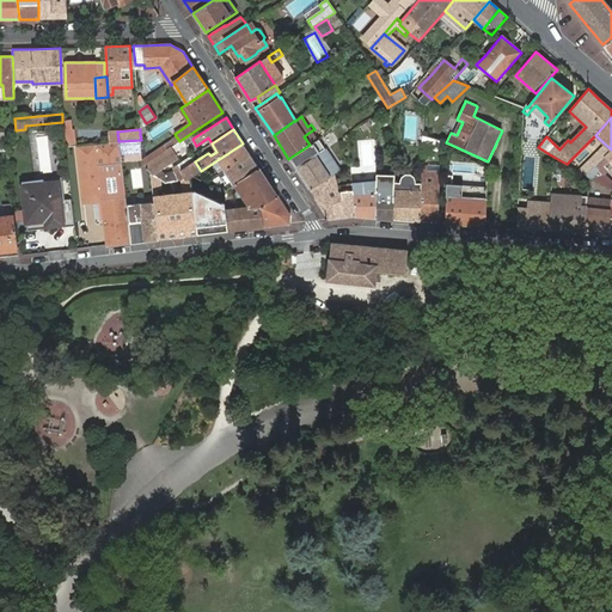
[(439,146),(439,145),(441,140),(422,134),(422,142),(439,146)]
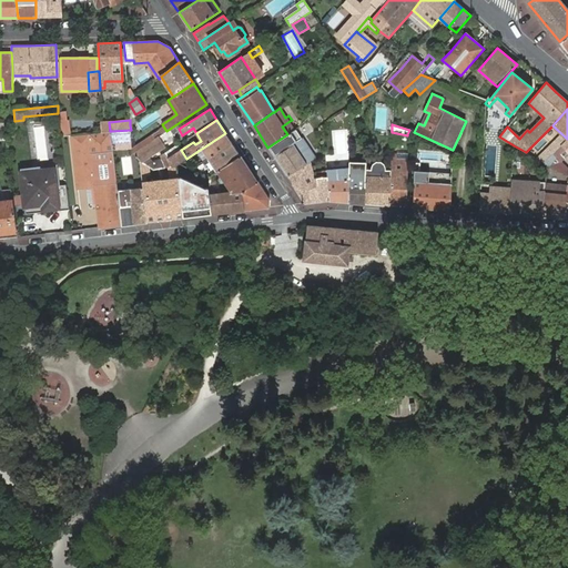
[(170,129),(166,131),(159,137),(163,144),(173,135),(170,129)]
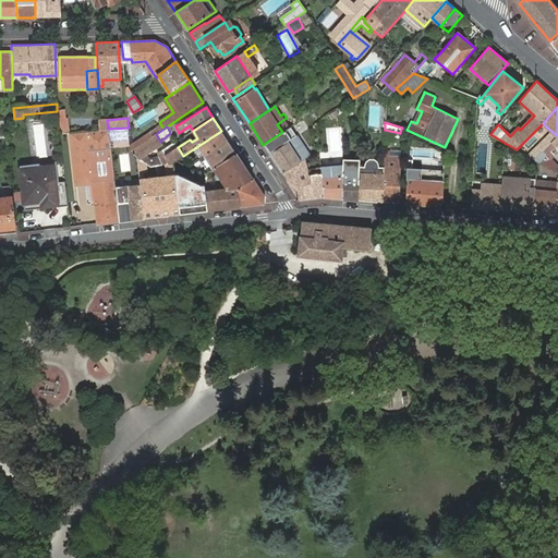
[(282,132),(263,145),(269,154),(298,135),(291,126),(282,132)]
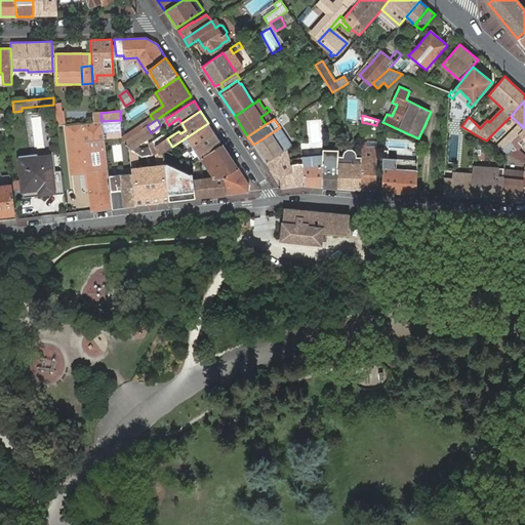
[(121,137),(121,120),(103,121),(104,137),(105,138),(121,137)]
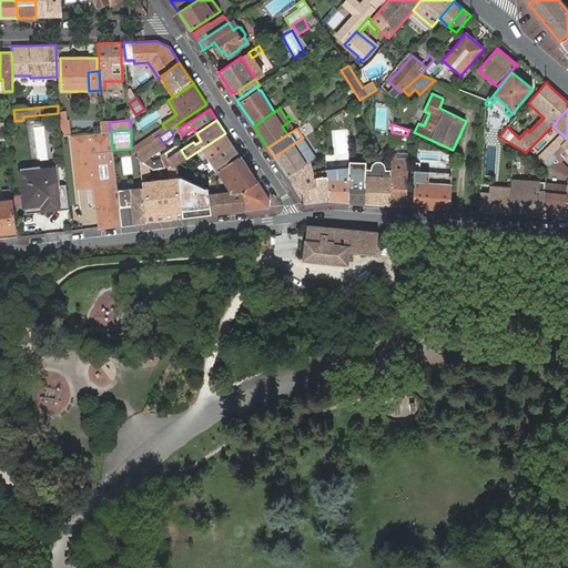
[(110,131),(101,132),(93,133),(72,135),(78,189),(94,188),(99,227),(122,225),(120,206),(118,195),(117,182),(113,150),(112,149),(111,131),(110,131)]
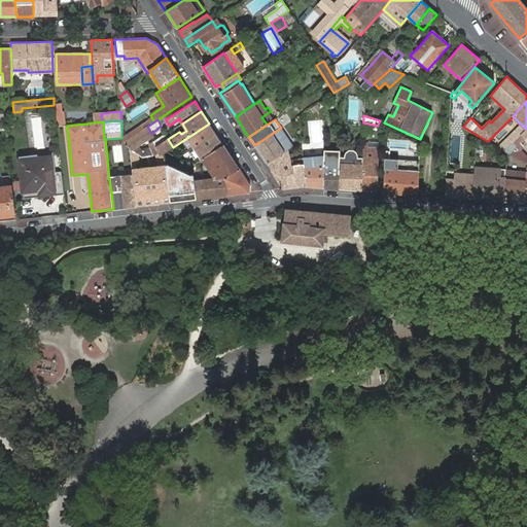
[(209,124),(182,141),(188,149),(192,146),(194,147),(215,133),(209,124)]
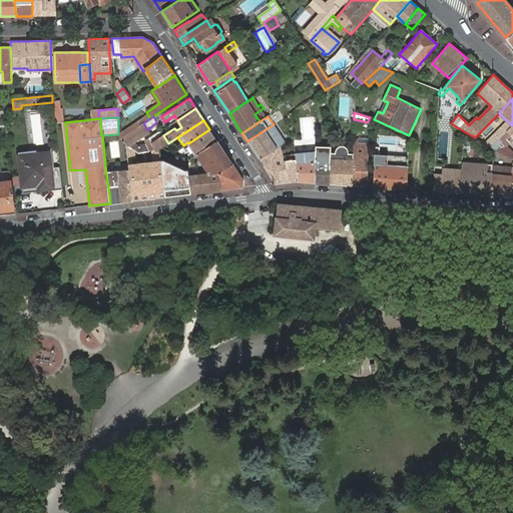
[(147,130),(143,123),(120,138),(126,145),(133,149),(139,152),(143,152),(153,150),(154,150),(159,149),(160,147),(168,143),(163,135),(163,134),(161,131),(161,130),(145,140),(146,143),(137,145),(134,141),(149,131),(147,130)]
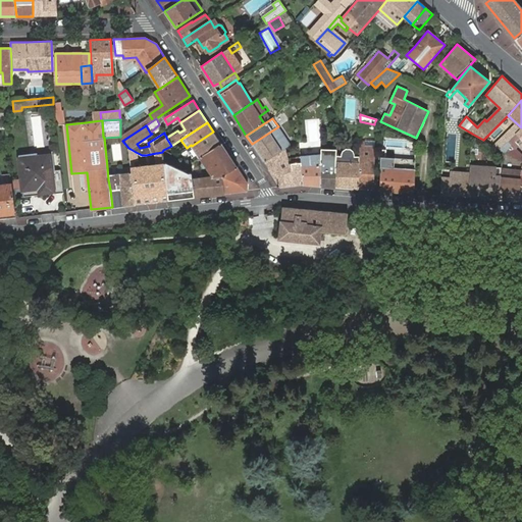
[(278,126),(252,144),(263,161),(284,149),(282,146),(279,147),(274,140),(281,135),(283,129),(280,125),(278,126)]
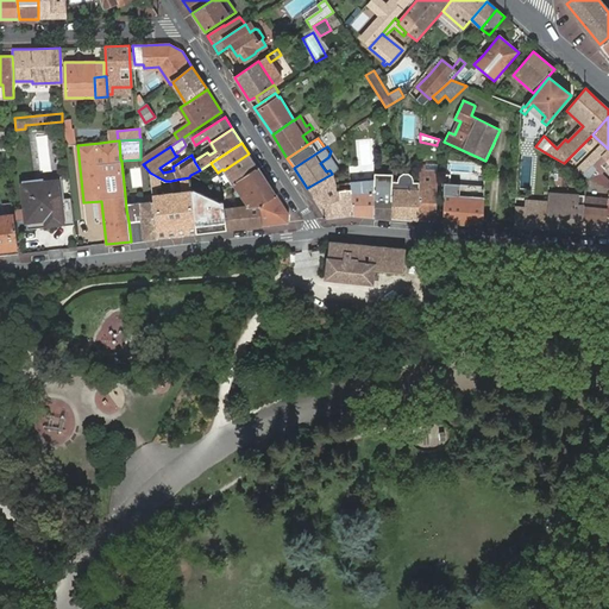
[(592,180),(602,184),(608,188),(608,148),(608,149),(591,165),(584,173),(583,175),(586,176),(589,177),(592,180)]
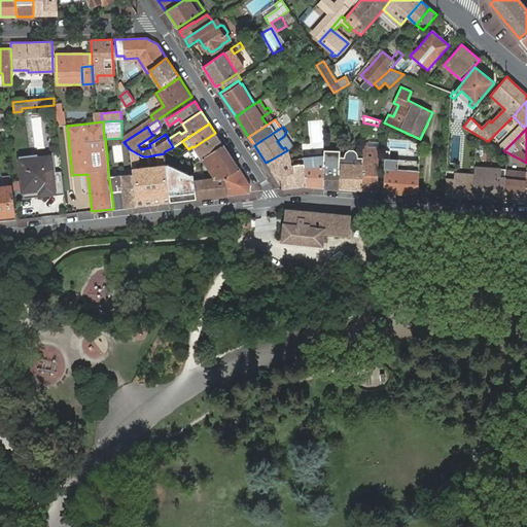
[(223,144),(215,133),(194,147),(192,146),(188,149),(197,163),(203,159),(223,144)]
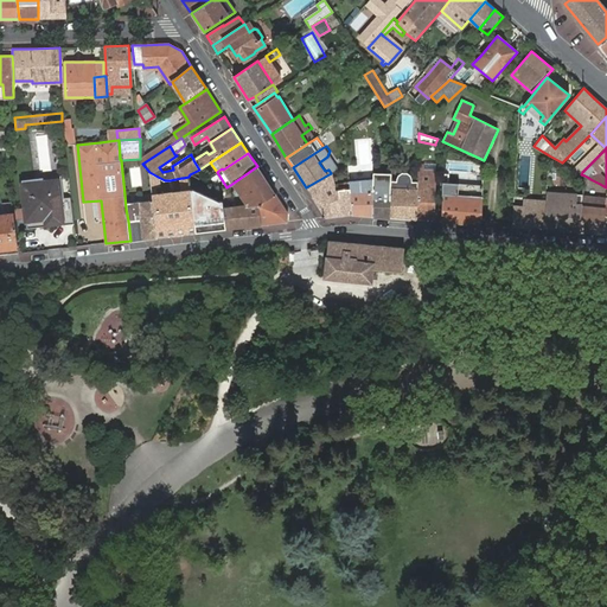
[(582,172),(589,165),(585,160),(580,166),(577,168),(582,172)]
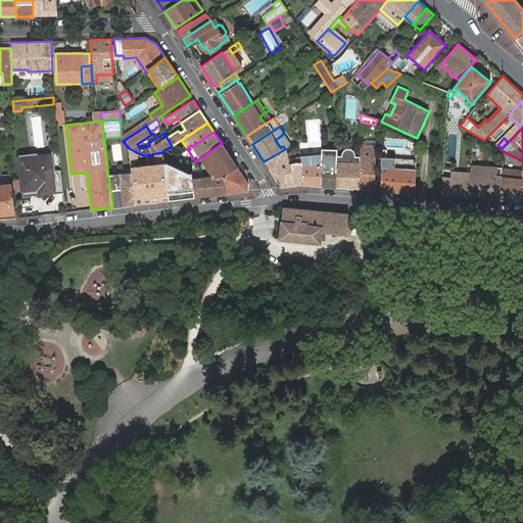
[(222,143),(201,157),(212,176),(212,178),(222,177),(237,168),(222,143)]
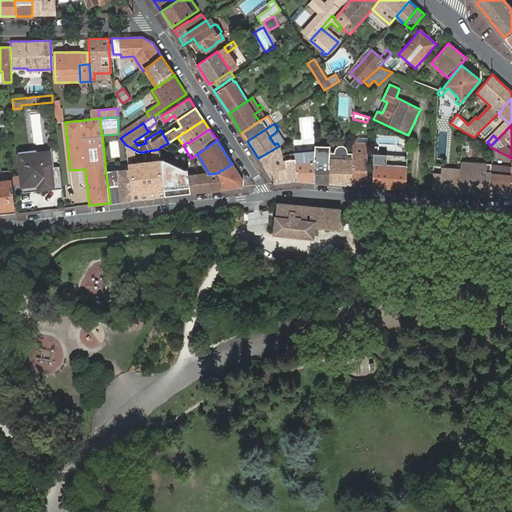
[(351,185),(365,186),(366,153),(366,146),(356,146),(356,140),(352,140),(352,146),(352,152),(352,154),(351,185)]
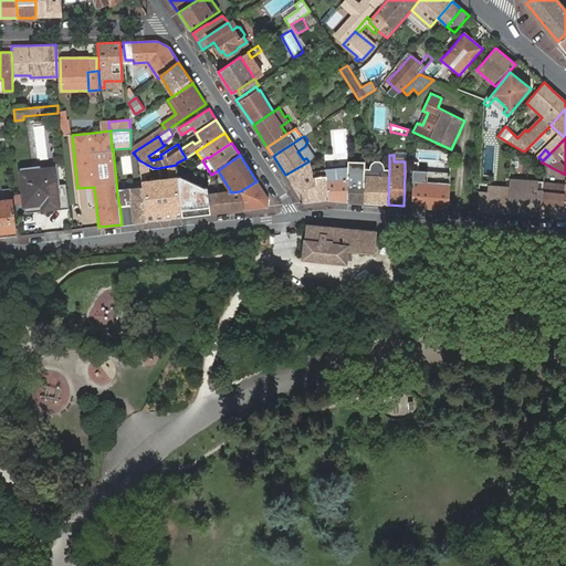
[(147,165),(139,160),(140,168),(142,176),(148,175),(147,165)]
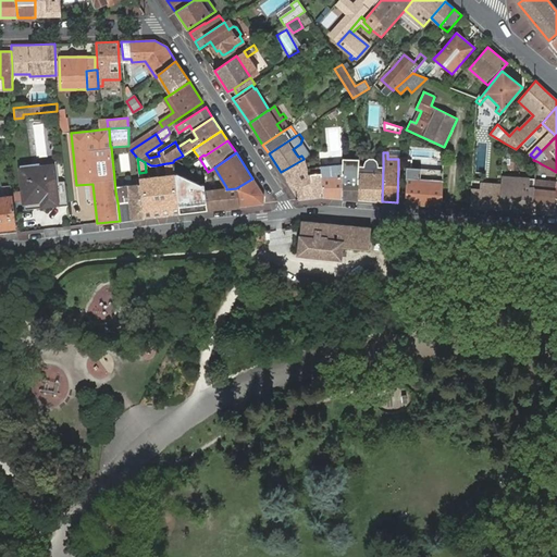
[(304,159),(281,172),(299,199),(323,197),(321,177),(321,169),(316,169),(317,174),(308,175),(307,170),(305,158),(304,159)]
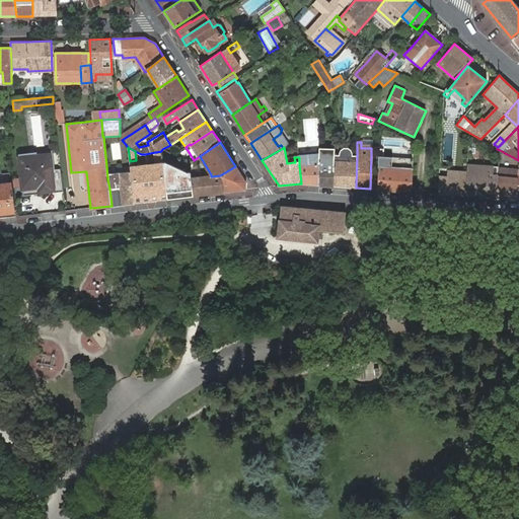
[(334,186),(356,188),(357,156),(352,155),(352,154),(351,151),(348,148),(344,148),(341,150),(340,153),(339,155),(334,155),(334,186)]
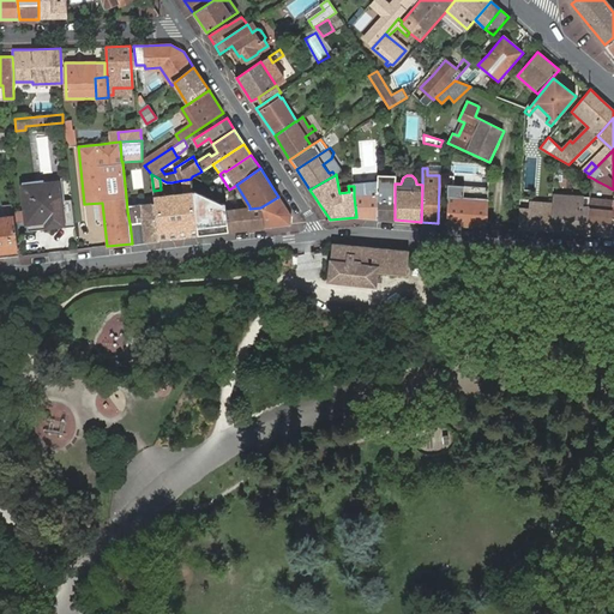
[(192,191),(191,179),(185,180),(184,180),(185,193),(175,194),(176,200),(174,200),(178,238),(198,235),(197,228),(192,191)]
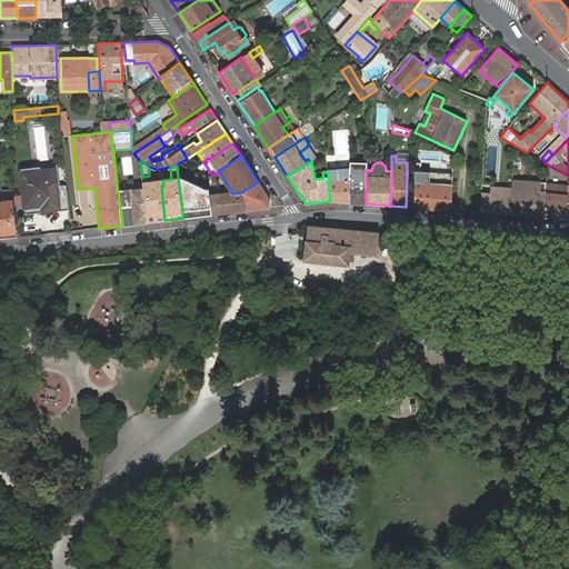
[(350,168),(349,168),(328,170),(328,172),(328,181),(330,201),(349,202),(349,179),(350,168)]
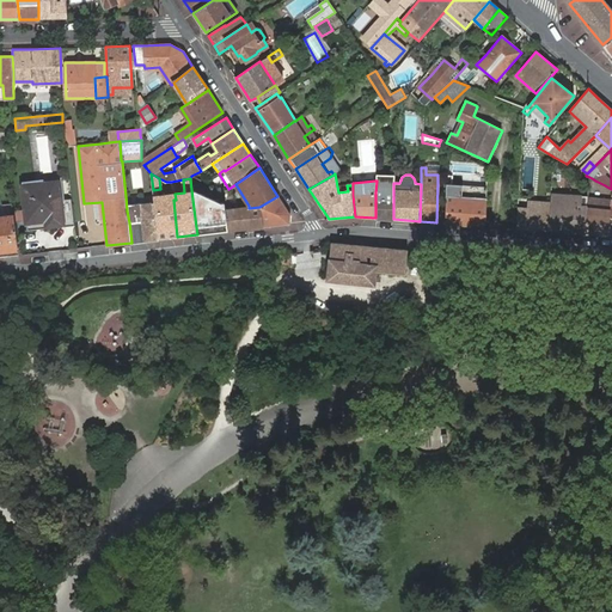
[(393,183),(393,181),(377,181),(375,193),(375,218),(393,219),(393,183)]
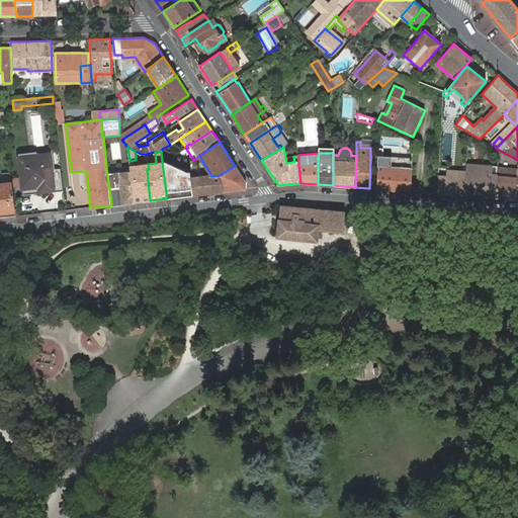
[(19,157),(23,188),(39,186),(39,190),(54,189),(50,154),(19,157)]
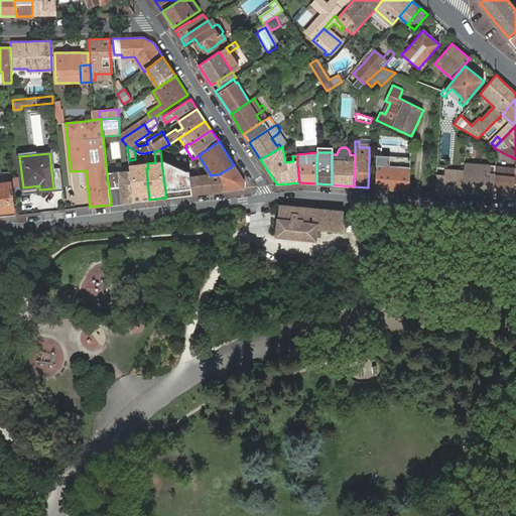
[(375,187),(409,190),(409,166),(387,165),(388,156),(376,154),(375,187)]
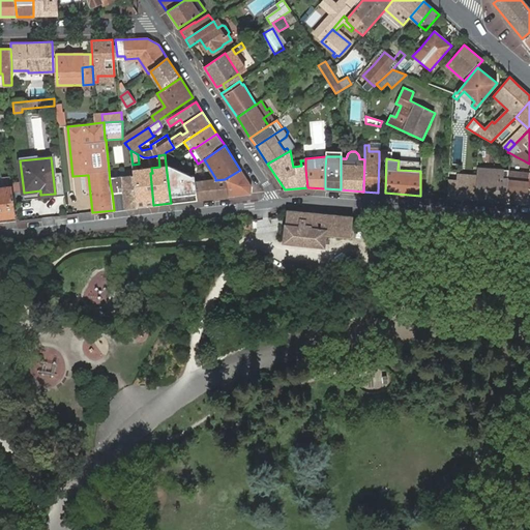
[(168,165),(166,165),(170,197),(199,194),(197,182),(196,176),(194,176),(168,165)]
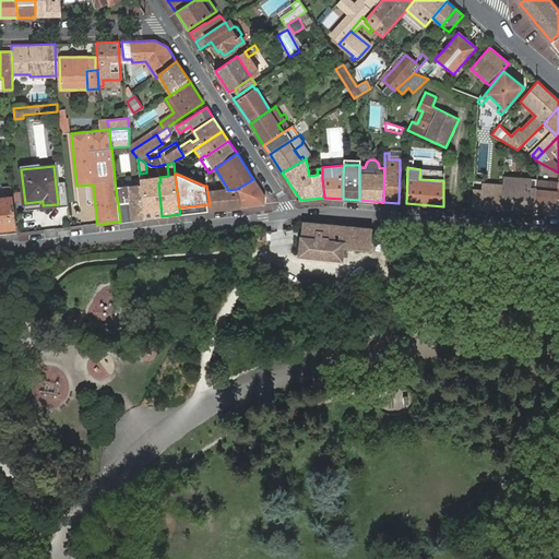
[(531,179),(503,177),(502,186),(501,210),(533,213),(535,189),(531,188),(531,179)]
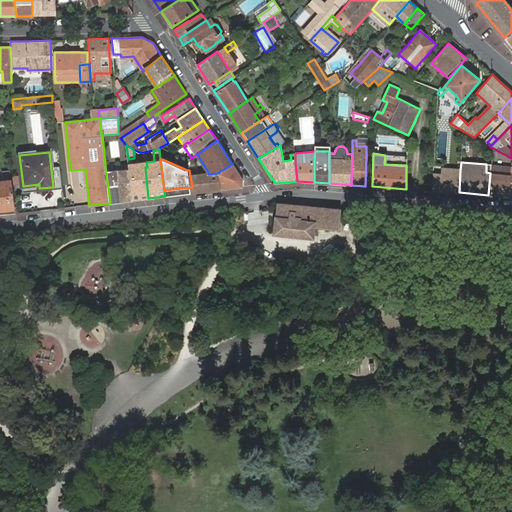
[(148,198),(145,167),(144,164),(136,165),(139,199),(148,198)]
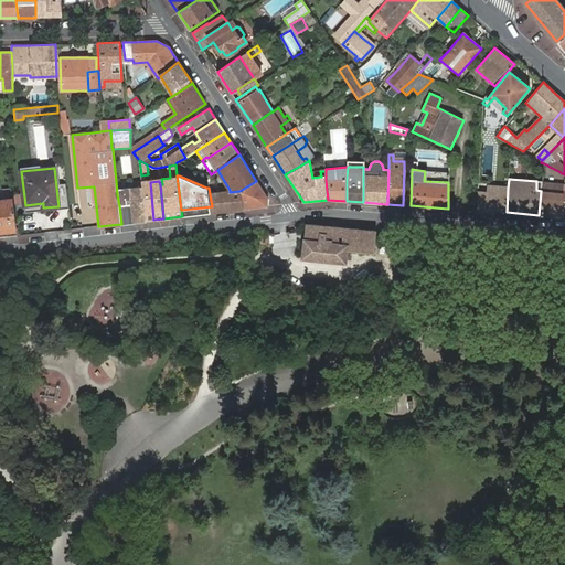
[(240,191),(230,192),(210,194),(212,206),(212,208),(212,213),(234,211),(243,210),(267,206),(267,198),(256,181),(240,191)]
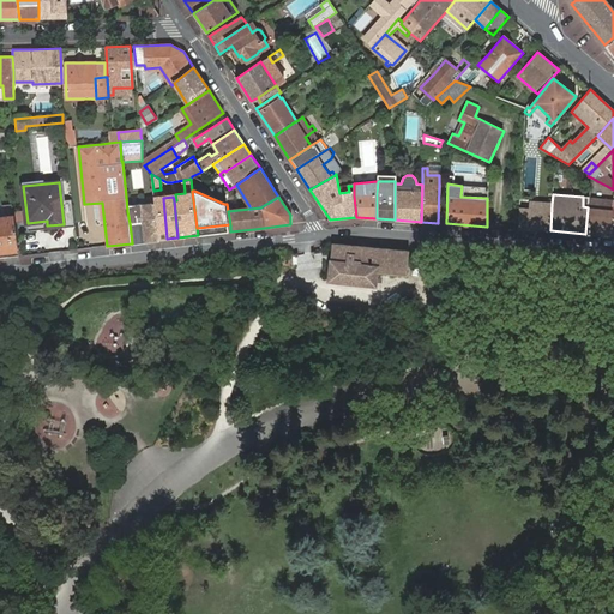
[(613,199),(589,197),(588,208),(585,234),(609,236),(613,200),(613,199)]
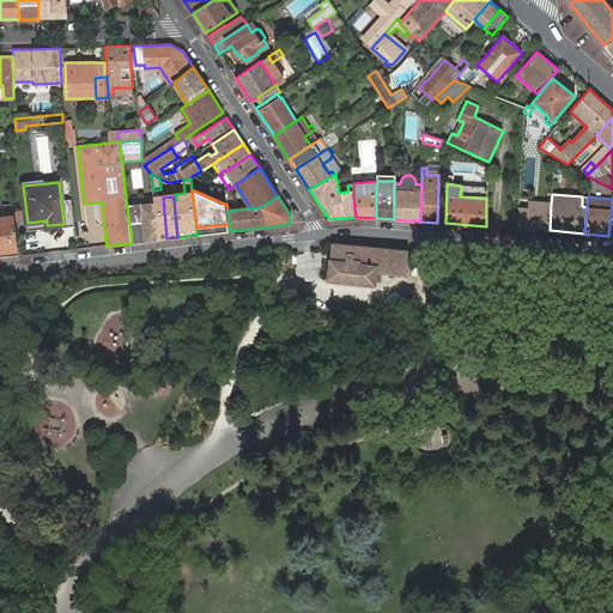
[(550,230),(551,204),(529,201),(528,210),(519,208),(517,230),(550,232),(550,230)]
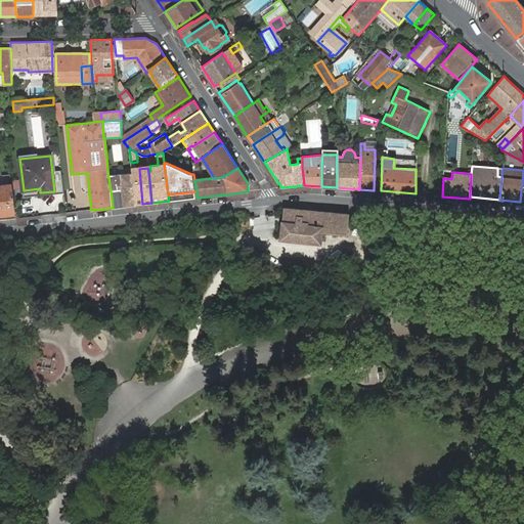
[(113,208),(135,205),(132,174),(121,175),(122,189),(111,190),(113,208)]
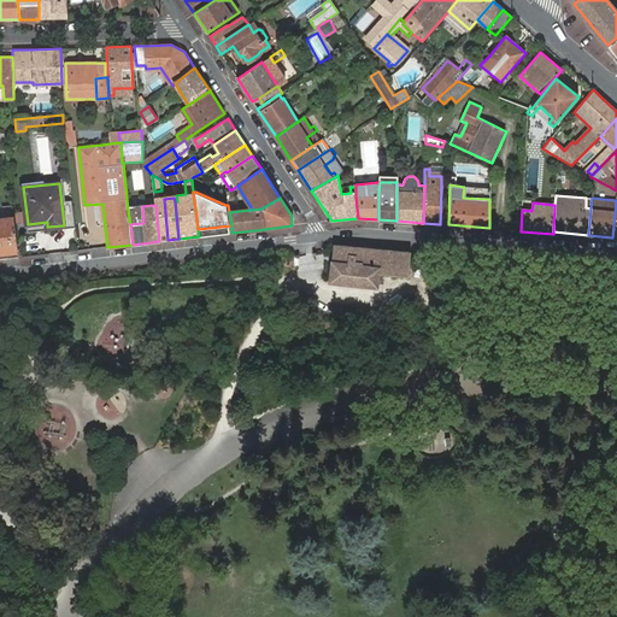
[(15,217),(0,218),(0,252),(18,251),(15,217)]
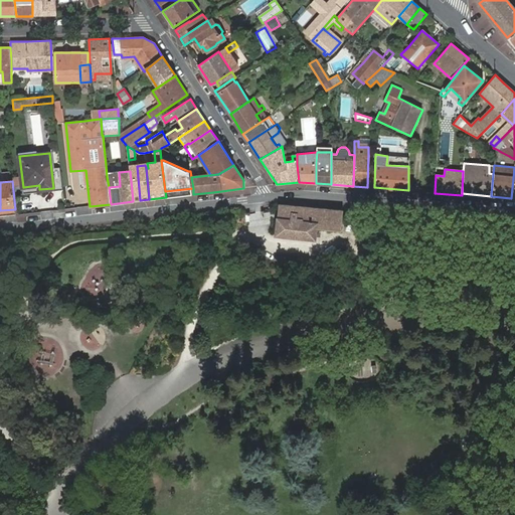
[(180,195),(193,194),(193,189),(193,188),(165,191),(166,197),(180,195)]
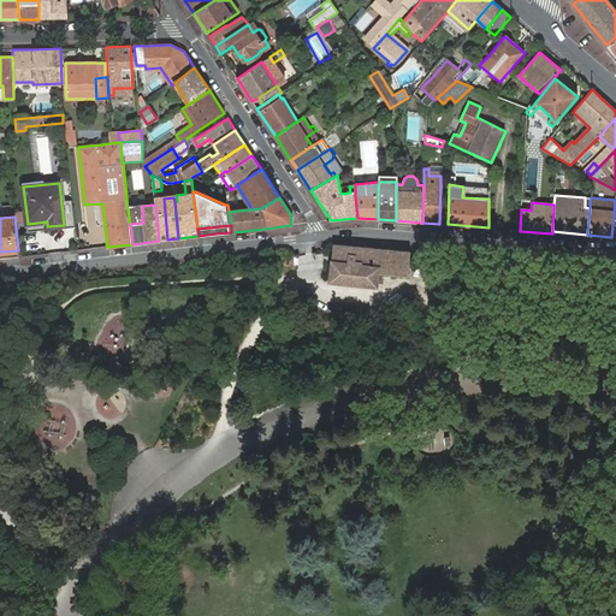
[(410,252),(335,244),(333,244),(330,283),(377,286),(378,273),(408,276),(410,252)]
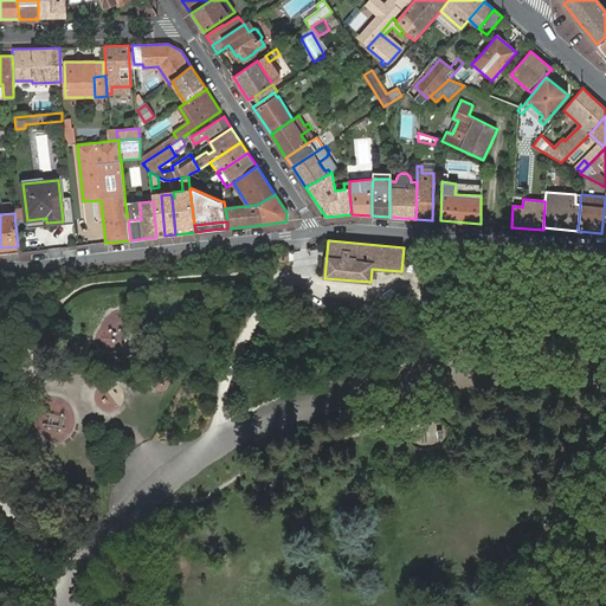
[(408,445),(417,450),(423,453),(433,455),(439,453),(447,447),(452,440),(451,433),(449,424),(440,418),(432,418),(419,421),(410,432),(408,445)]
